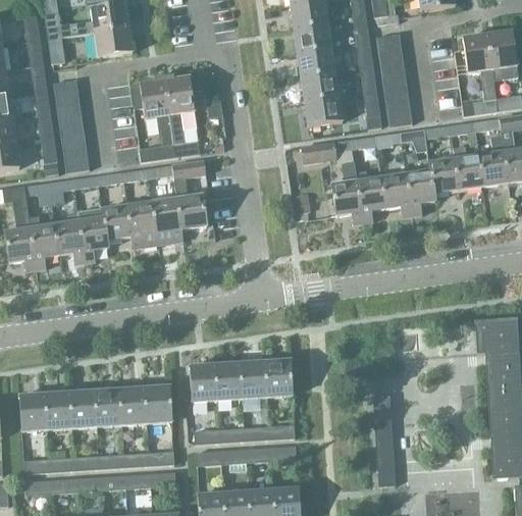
[(289,2),(293,27),(327,21),(324,0),(303,0),(289,2)]
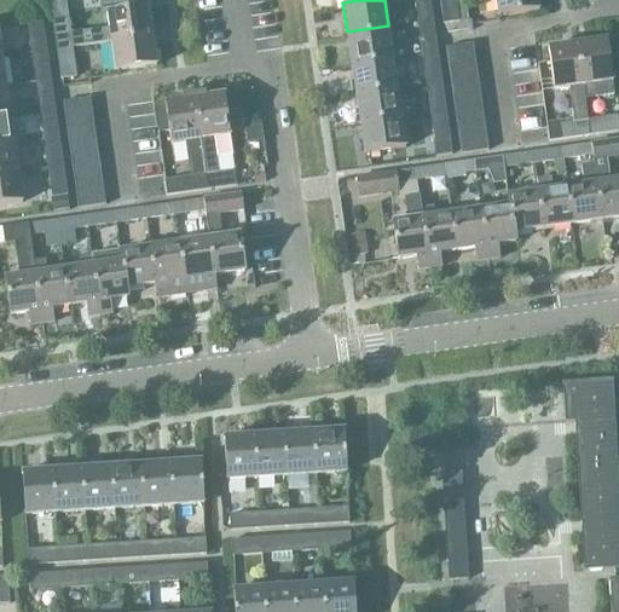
[(431,0),(415,3),(418,21),(434,19),(431,0)]
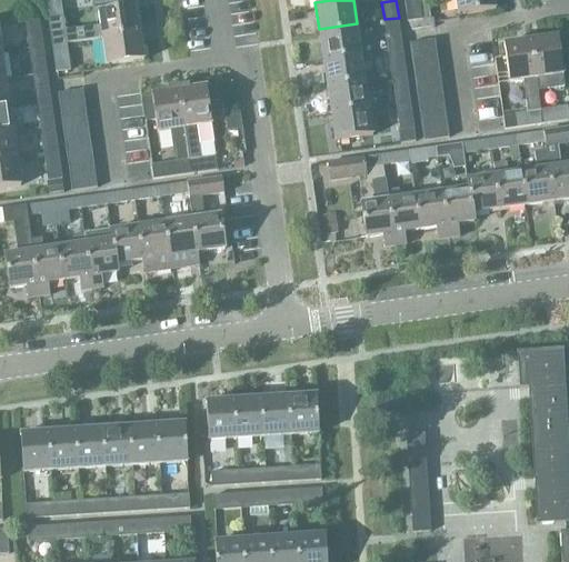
[(405,0),(407,9),(421,7),(420,0),(405,0)]
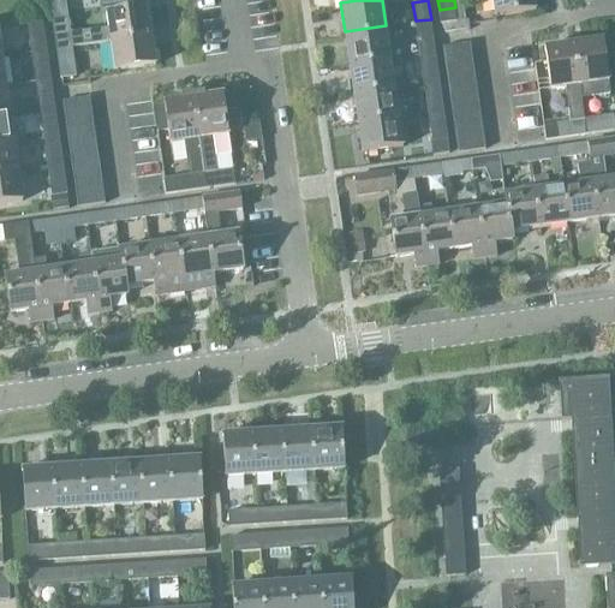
[(494,0),(496,12),(536,6),(535,0),(494,0)]
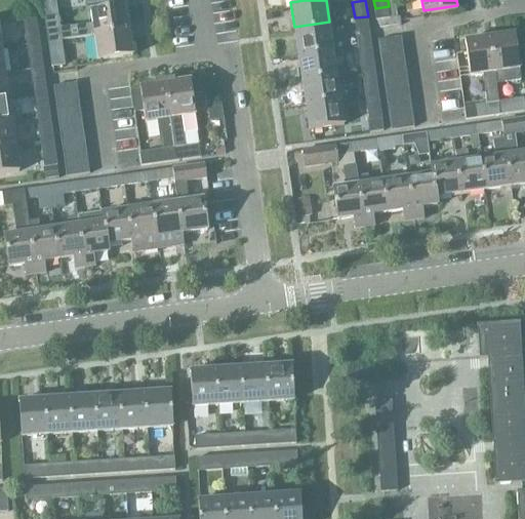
[(90,6),(92,20),(59,24),(57,11),(44,13),(48,38),(93,32),(129,27),(126,1),(90,6)]
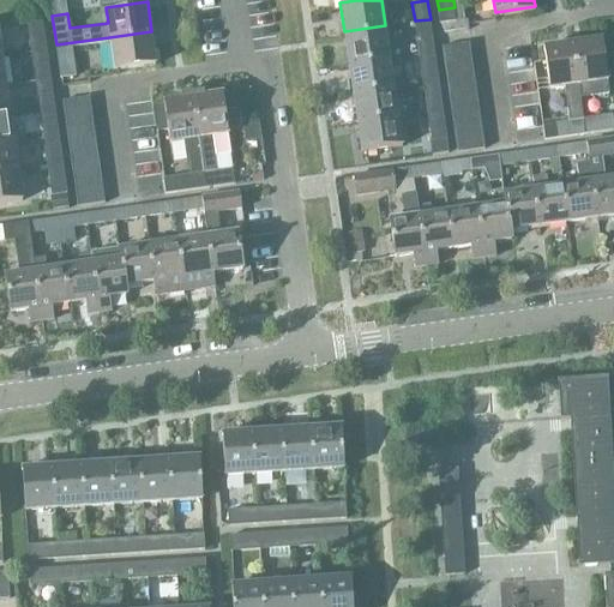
[(344,31),(348,60),(390,54),(385,25),(344,31)]
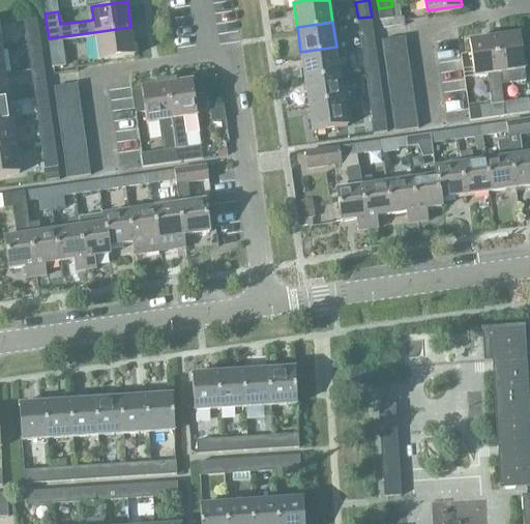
[(27,40),(40,39),(38,23),(24,25),(27,40)]
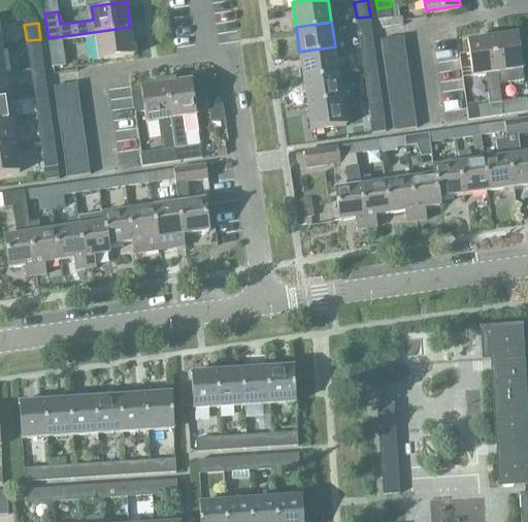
[(371,26),(358,27),(360,43),(373,41),(371,26)]
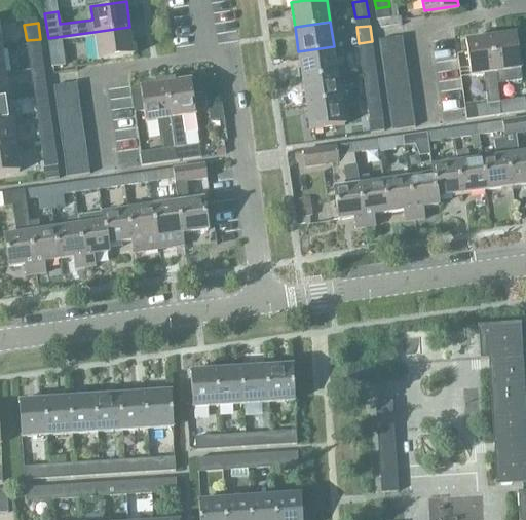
[(129,27),(94,32),(98,57),(134,51),(129,27)]
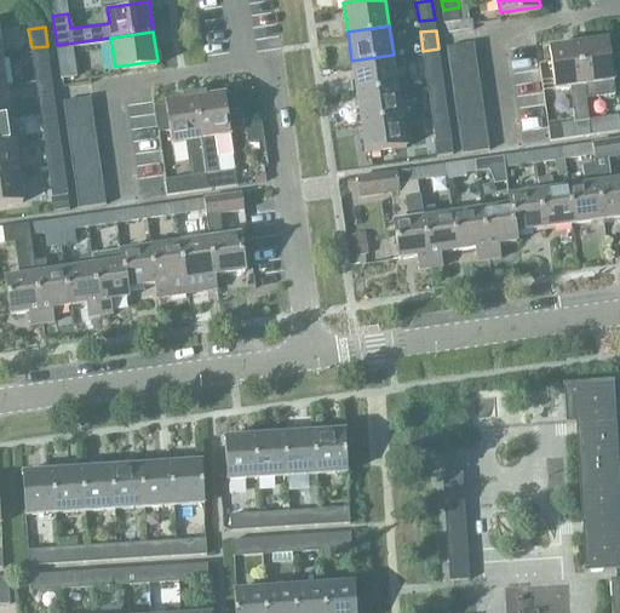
[(608,35),(579,40),(587,93),(616,89),(608,35)]
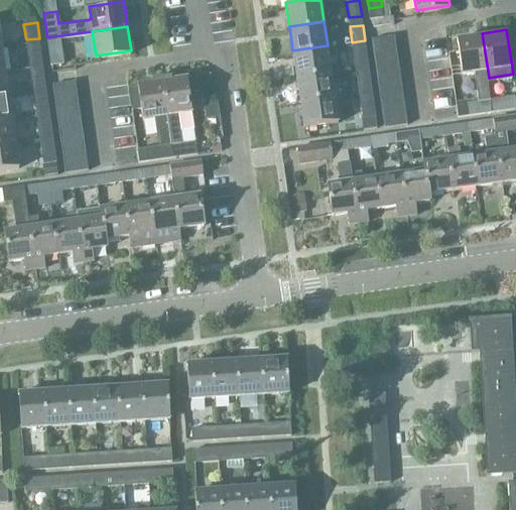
[(396,43),(394,31),(371,34),(373,46),(396,43)]
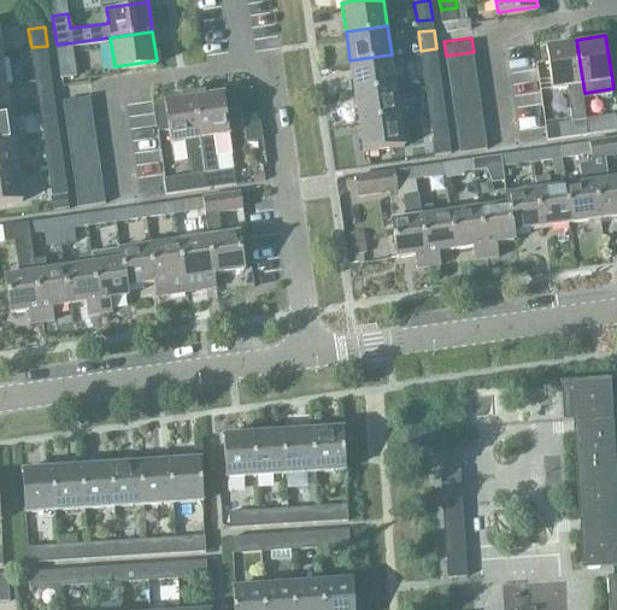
[(585,93),(576,40),(546,45),(553,86),(568,83),(573,116),(546,119),(548,135),(589,129),(587,113),(585,93)]
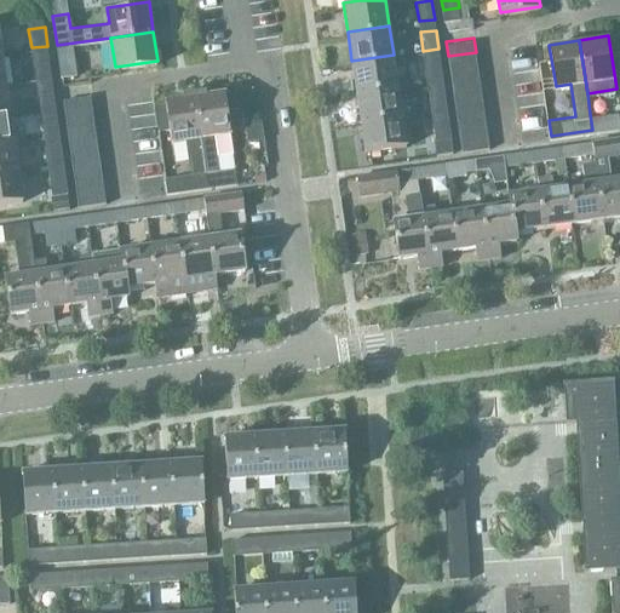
[(58,55),(61,73),(76,72),(74,52),(58,55)]
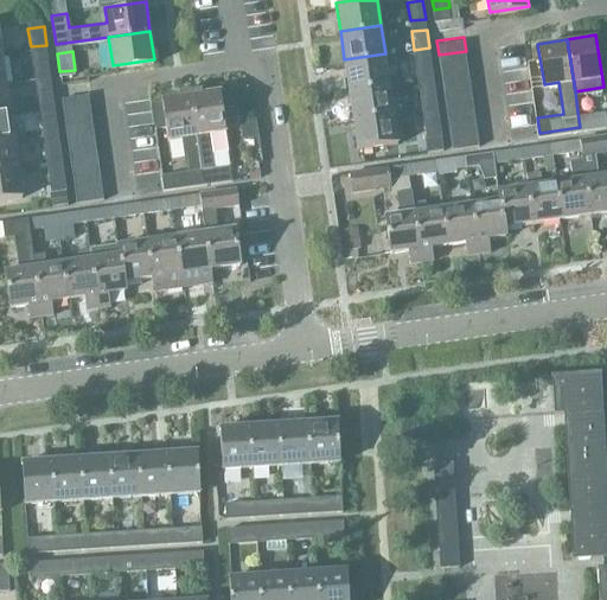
[(440,68),(468,64),(466,51),(439,55),(440,68)]
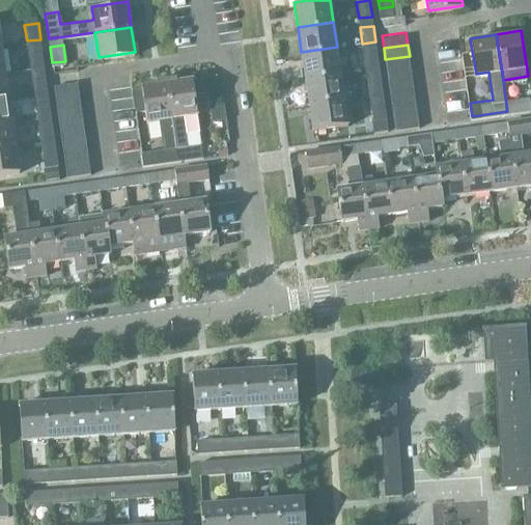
[(301,52),(305,77),(340,72),(337,47),(301,52)]
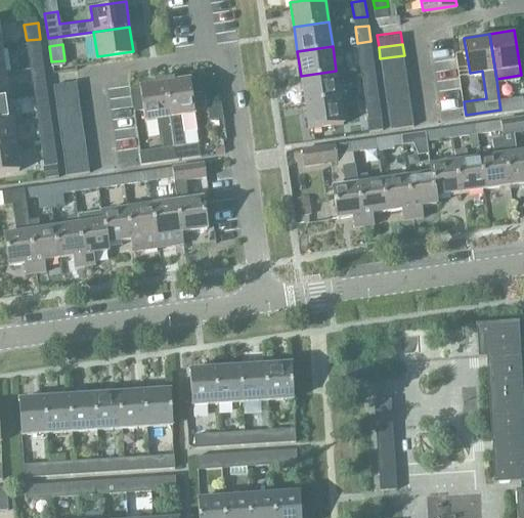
[(41,47),(28,49),(30,65),(43,63),(41,47)]
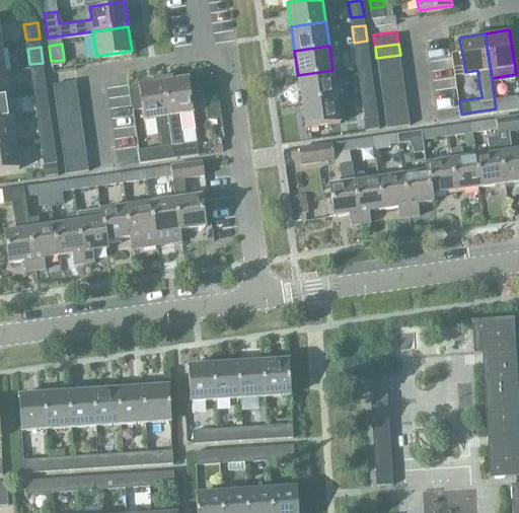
[(368,50),(355,52),(358,67),(371,65),(368,50)]
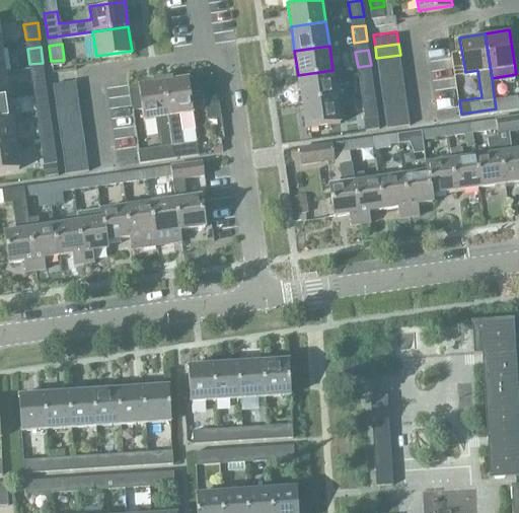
[(378,69),(401,66),(400,55),(376,58),(378,69)]
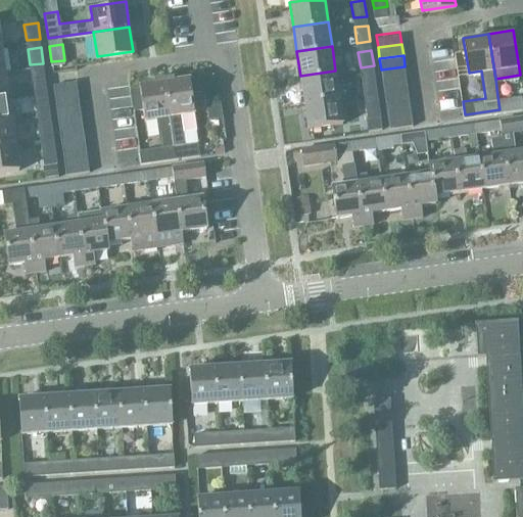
[(382,81),(407,78),(405,66),(381,69),(382,81)]
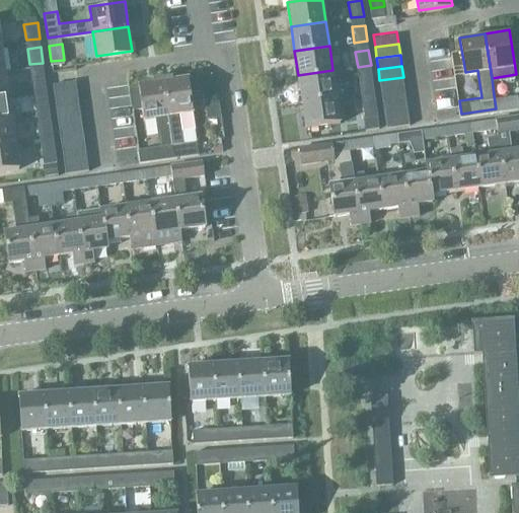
[(198,74),(197,72),(196,71),(193,70),(190,69),(171,71),(172,77),(161,79),(172,155),(199,151),(197,138),(183,140),(179,112),(193,110),(190,89),(200,88),(198,74)]
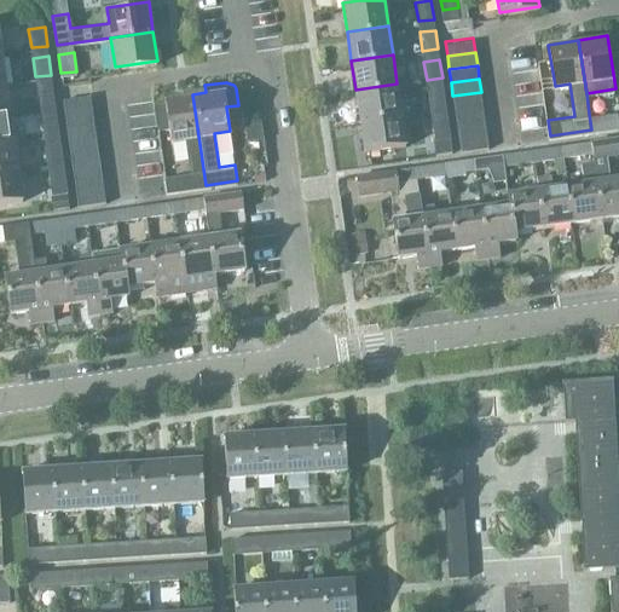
[(356,90),(360,119),(401,113),(397,84),(356,90)]
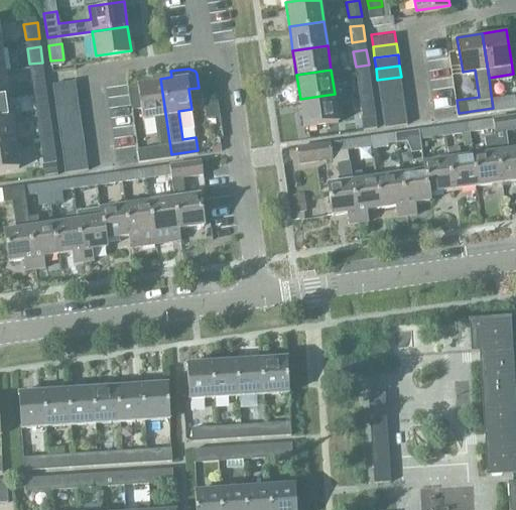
[(43,71),(30,73),(33,88),(46,86),(43,71)]
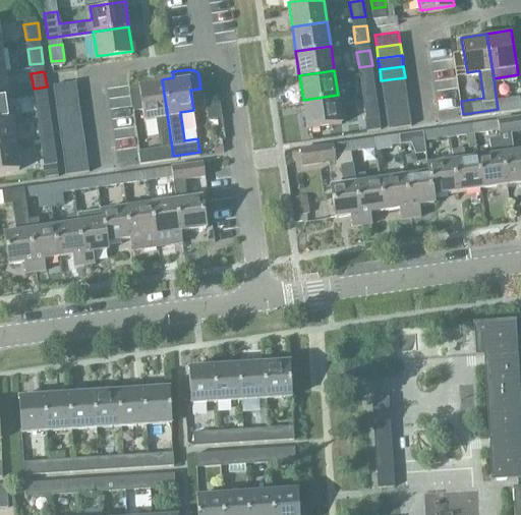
[(373,74),(360,76),(362,92),(375,90),(373,74)]
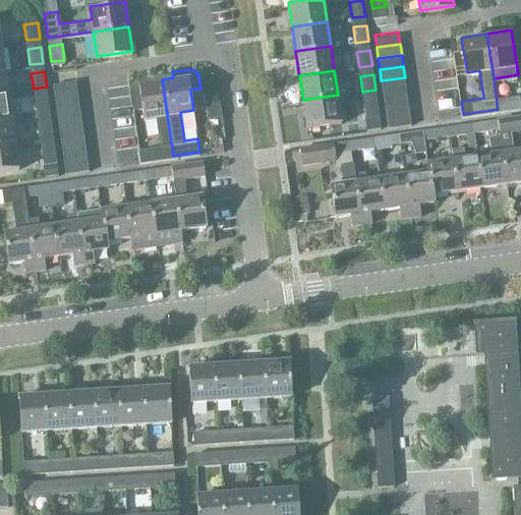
[(75,77),(53,80),(55,92),(77,89),(75,77)]
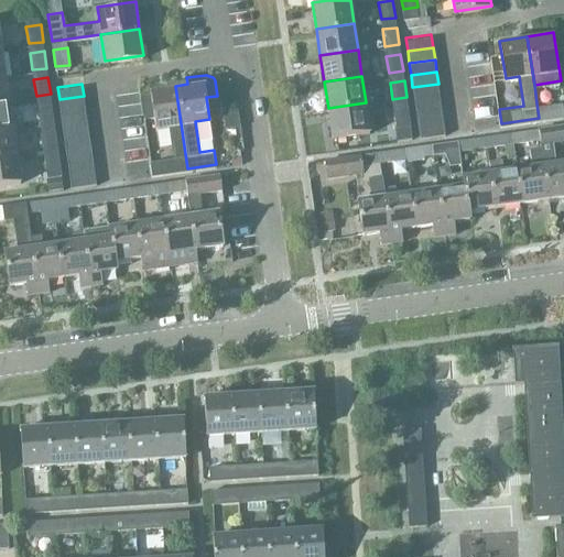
[(414,99),(440,96),(438,84),(412,87),(414,99)]
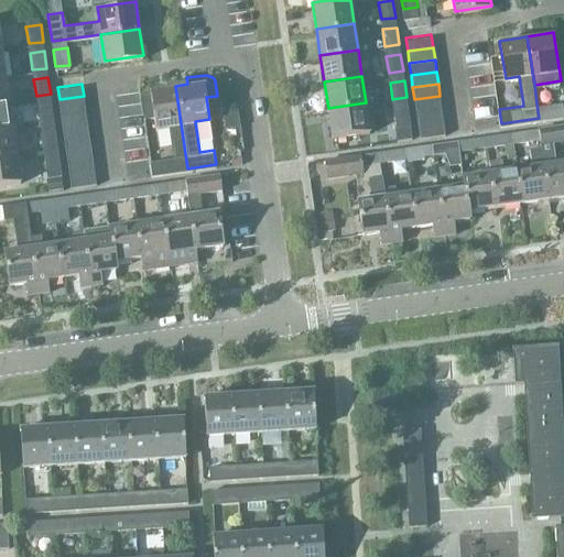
[(145,94),(141,98),(144,116),(151,115),(153,128),(169,126),(173,155),(150,159),(152,174),(187,168),(175,86),(150,89),(151,93),(145,94)]
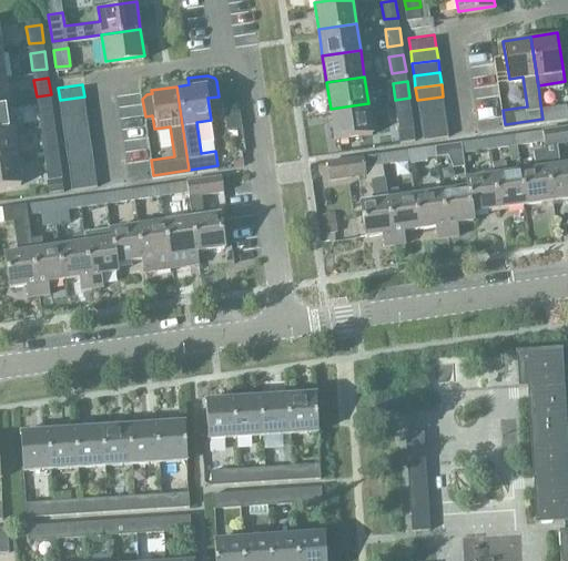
[(84,97),(60,100),(61,112),(85,109),(84,97)]
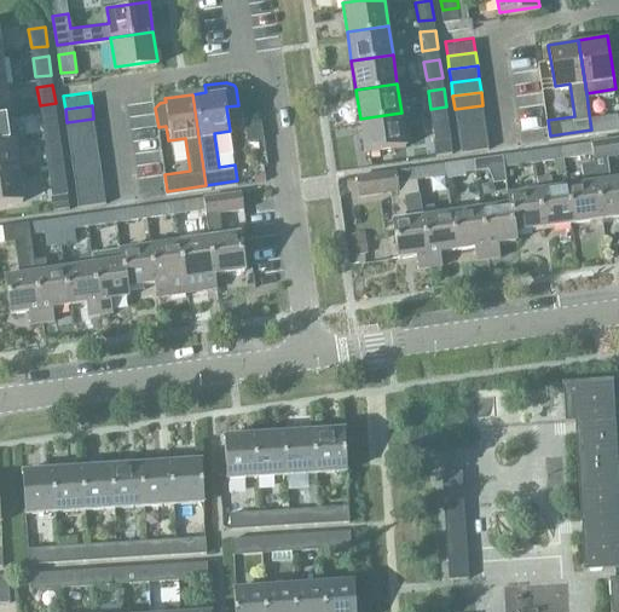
[(456,122),(485,119),(482,105),(455,109),(456,122)]
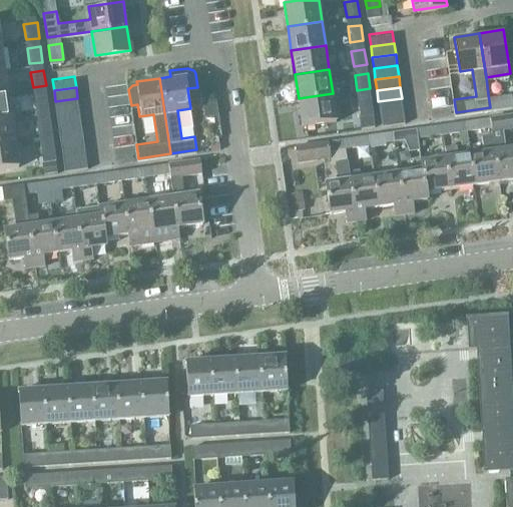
[(7,91),(0,92),(0,116),(11,115),(7,91)]
